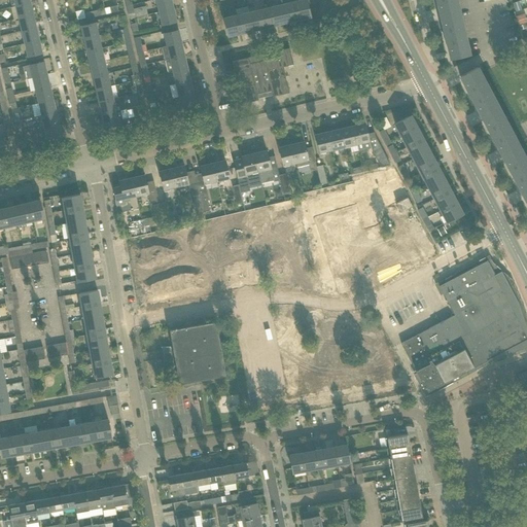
[(173,9),(170,0),(156,0),(160,12),(173,9)]
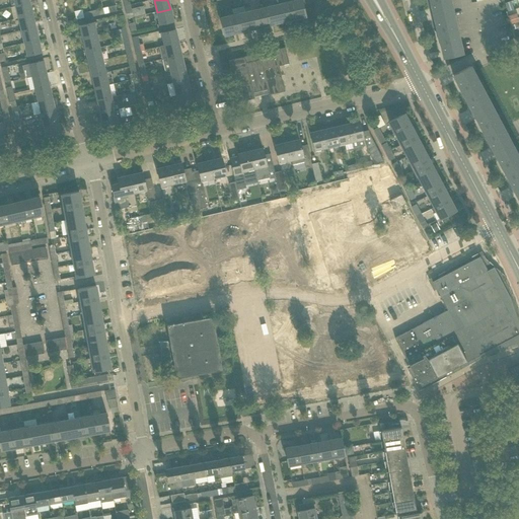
[(305,16),(303,5),(301,0),(296,0),(220,18),(224,35),(237,32),(236,29),(248,26),(262,24),(262,26),(268,24),(268,22),(292,16),(293,19),(305,16)]
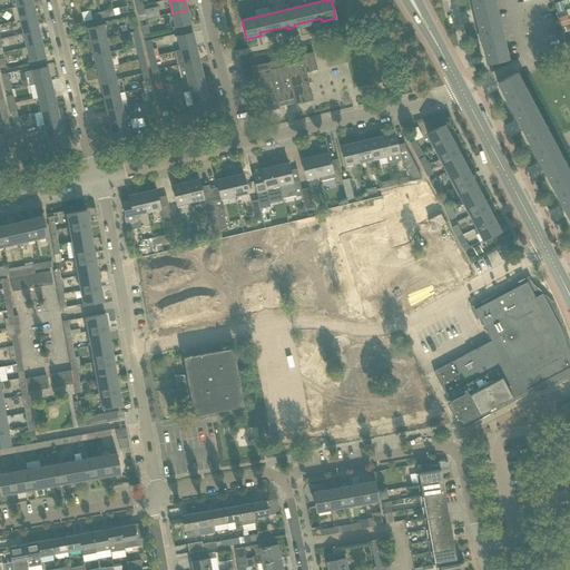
[(497,11),(493,0),(474,0),(477,7),(473,8),(475,16),(497,11)]
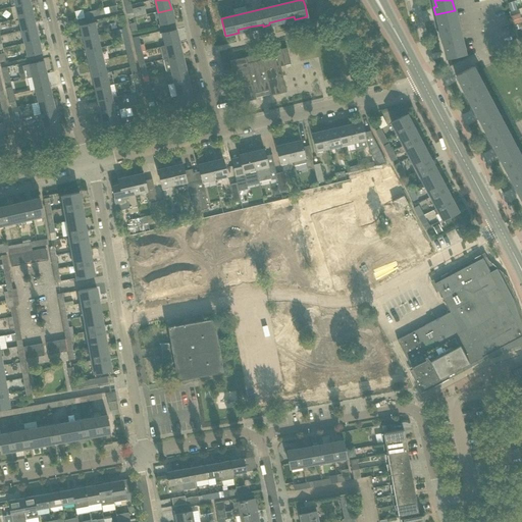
[(33,15),(30,2),(12,6),(14,11),(17,11),(19,18),(33,15)]
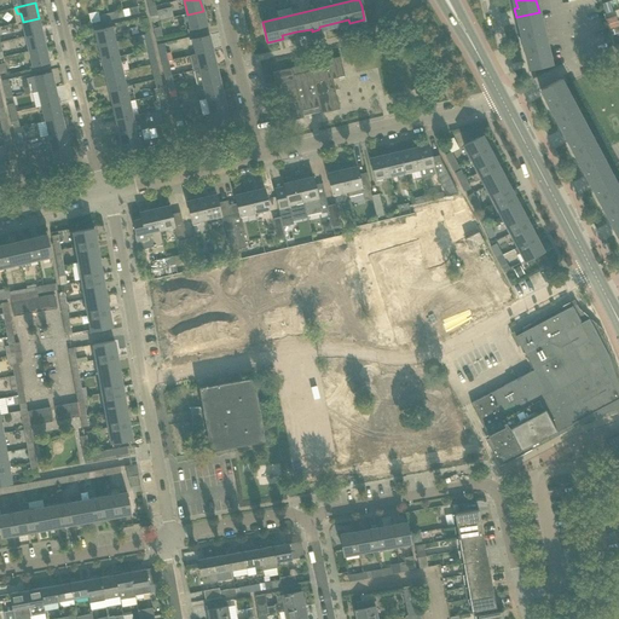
[(172,7),(157,11),(156,6),(149,7),(152,22),(174,17),(172,7)]
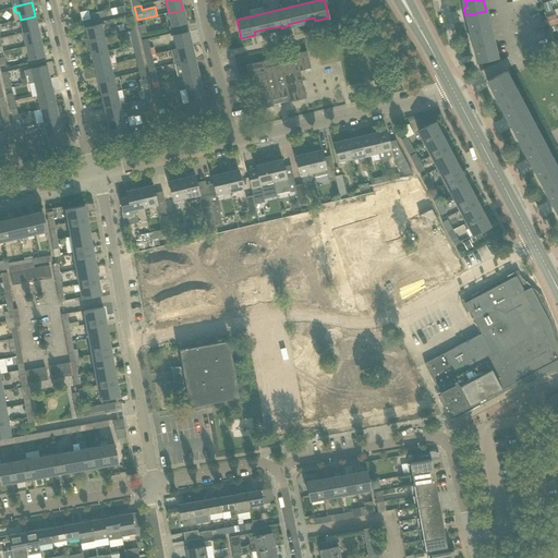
[(186,23),(183,10),(169,13),(172,26),(186,23)]
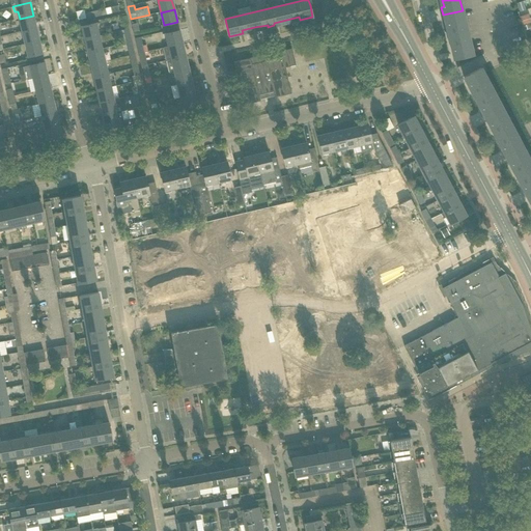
[(473,55),(468,32),(463,10),(443,15),(445,23),(447,23),(450,33),(447,34),(449,39),(451,39),(454,50),(451,51),(453,59),(473,55)]
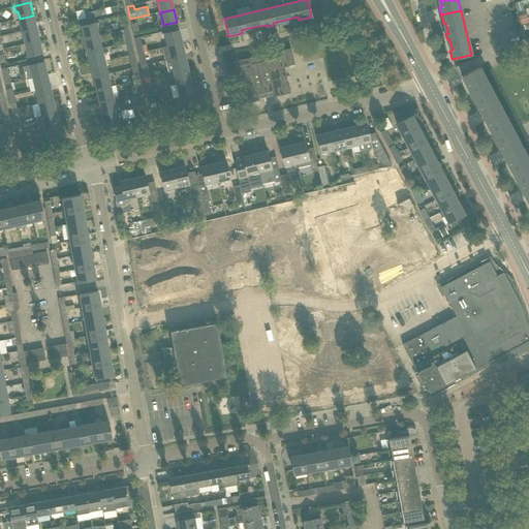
[(35,28),(33,16),(20,19),(23,31),(35,28)]
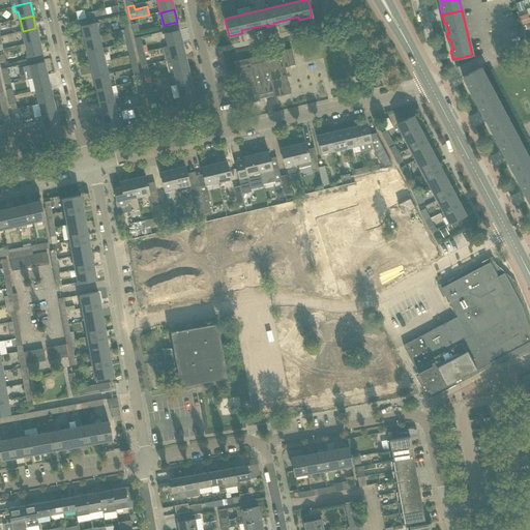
[(95,23),(92,24),(82,26),(85,39),(98,36),(95,23)]
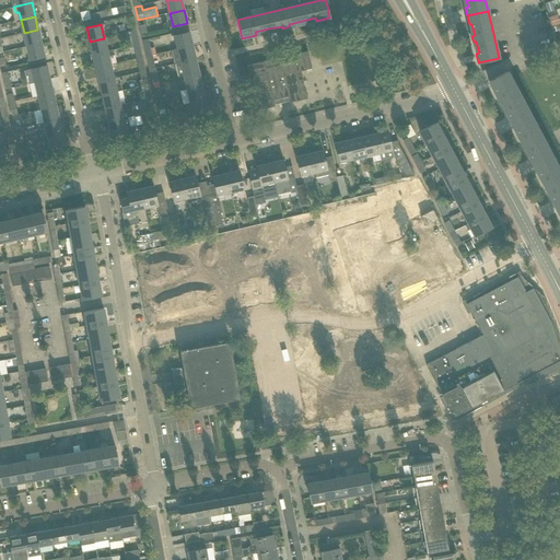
[(41,43),(37,30),(24,33),(26,46),(41,43)]
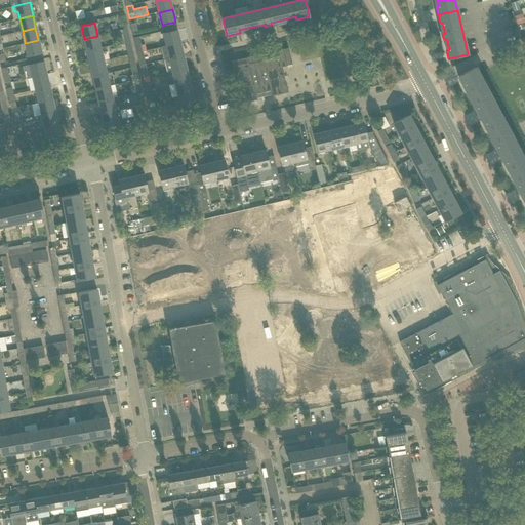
[(130,41),(127,28),(115,31),(118,43),(124,41),(125,42),(130,41)]
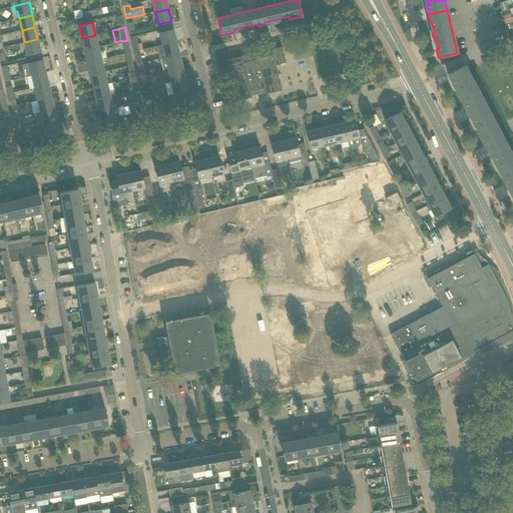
[(173,29),(163,32),(156,33),(158,39),(161,38),(163,45),(176,42),(173,29)]
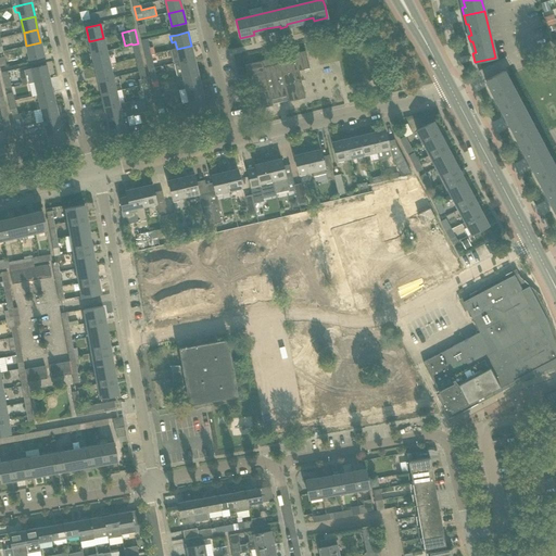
[(106,51),(103,38),(89,41),(92,54),(106,51)]
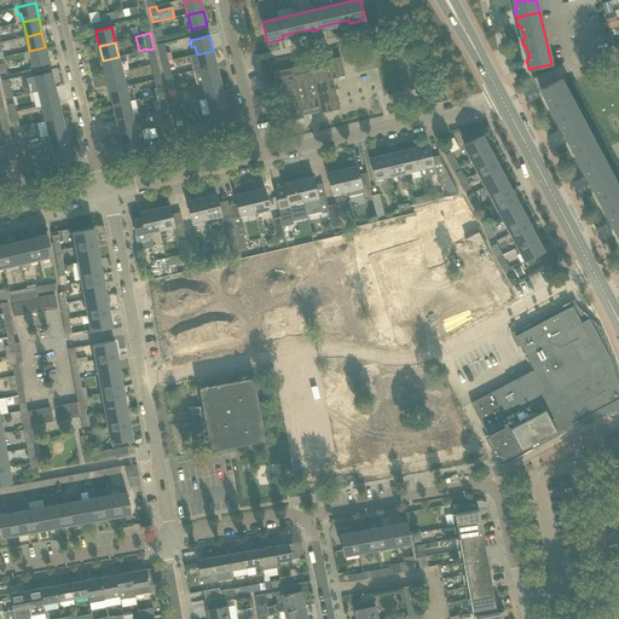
[(172,59),(171,52),(167,53),(165,46),(158,47),(162,62),(168,61),(172,59)]
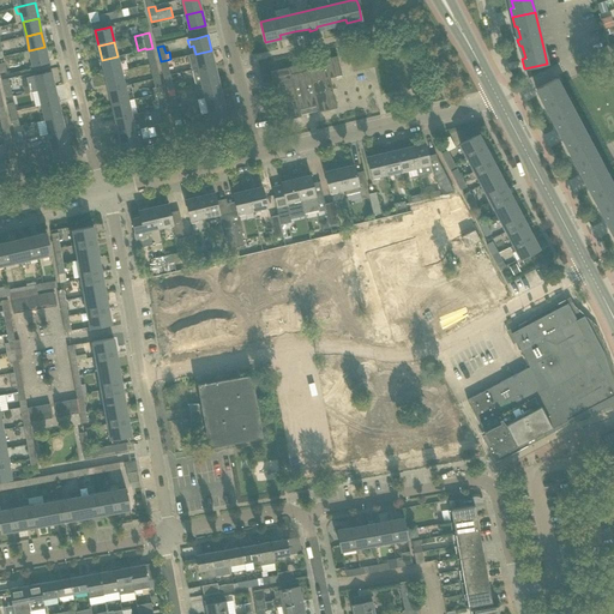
[(48,62),(44,47),(29,50),(32,66),(48,62)]
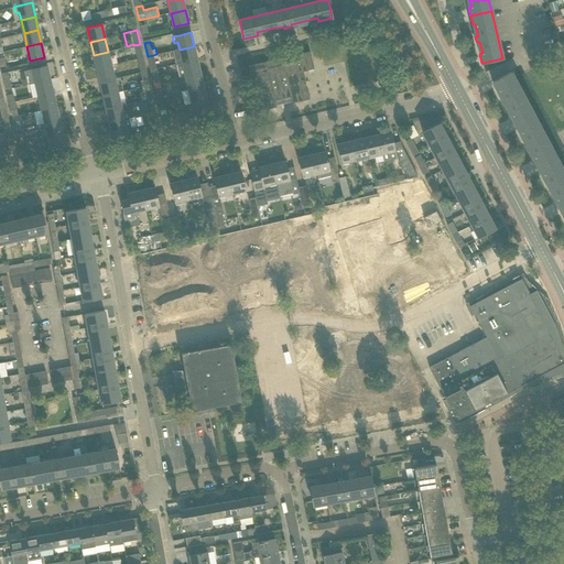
[(143,57),(140,44),(134,45),(138,60),(143,57)]
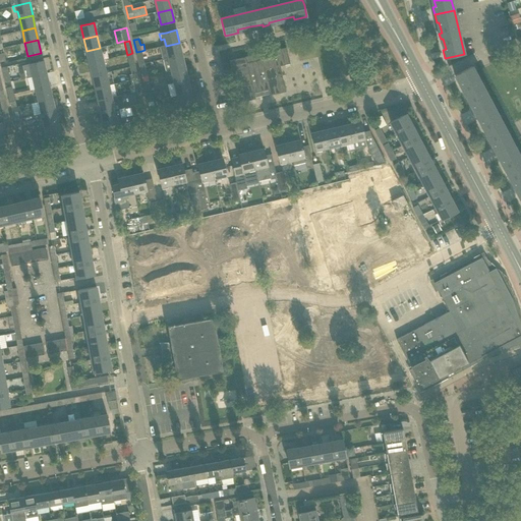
[(181,55),(179,43),(166,46),(160,47),(163,59),(181,55)]
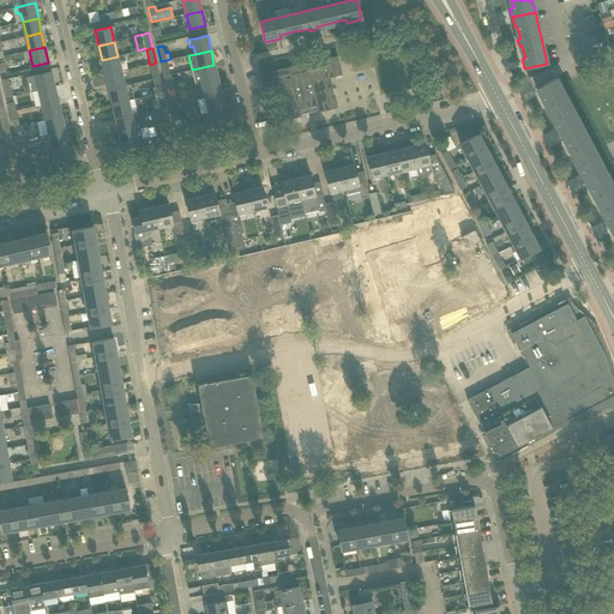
[(120,71),(118,56),(102,60),(106,74),(120,71)]
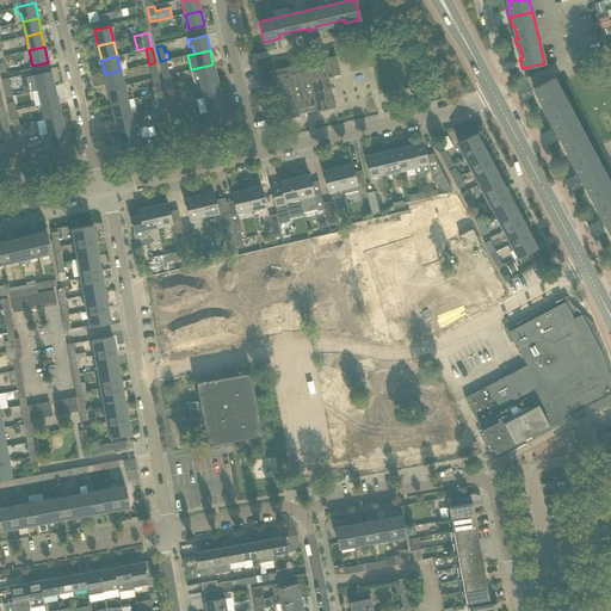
[(270,72),(269,72),(273,91),(281,121),(300,116),(298,110),(315,105),(316,112),(335,107),(328,78),(340,75),(335,56),(304,63),(288,67),(270,72)]
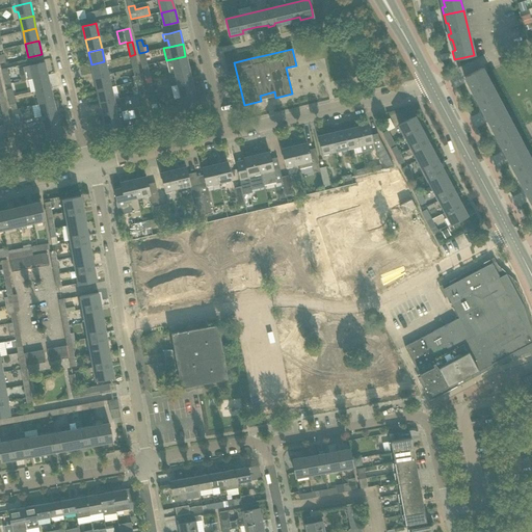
[(148,65),(145,57),(144,52),(139,53),(142,67),(148,65)]
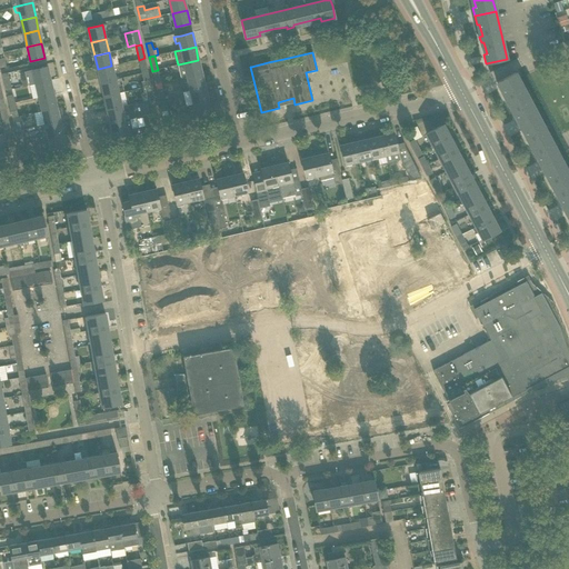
[(201,73),(198,60),(178,65),(181,79),(188,77),(201,73)]
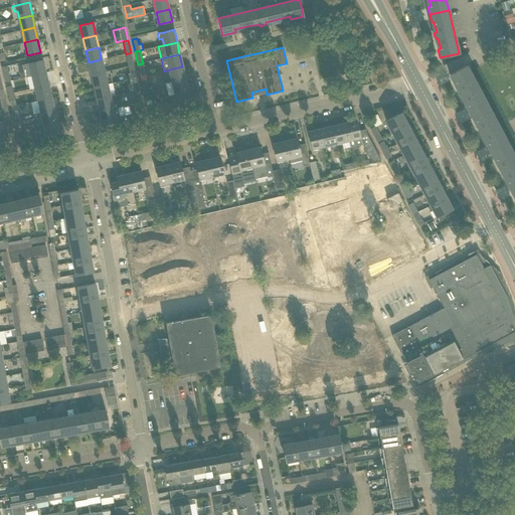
[(104,72),(101,59),(89,62),(92,75),(104,72)]
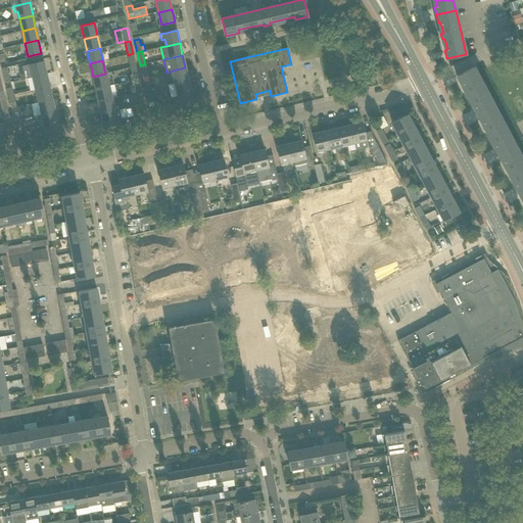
[(43,61),(33,63),(25,65),(28,79),(33,78),(46,75),(43,61)]
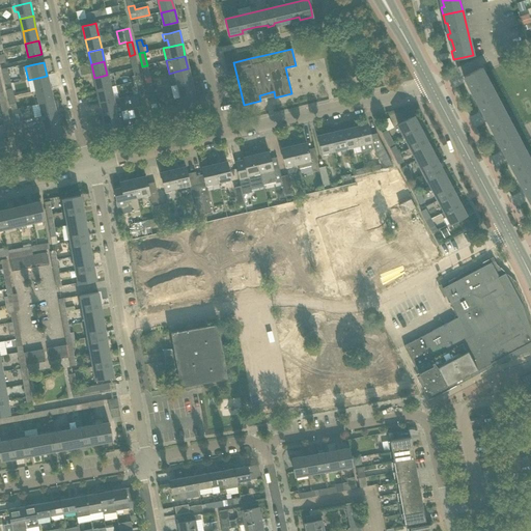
[(147,65),(142,66),(143,74),(144,79),(150,78),(149,73),(147,65)]
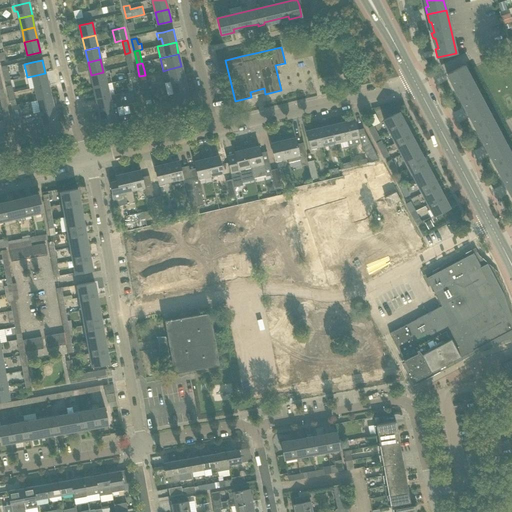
[(136,77),(133,65),(127,66),(129,73),(127,74),(128,79),(136,77)]
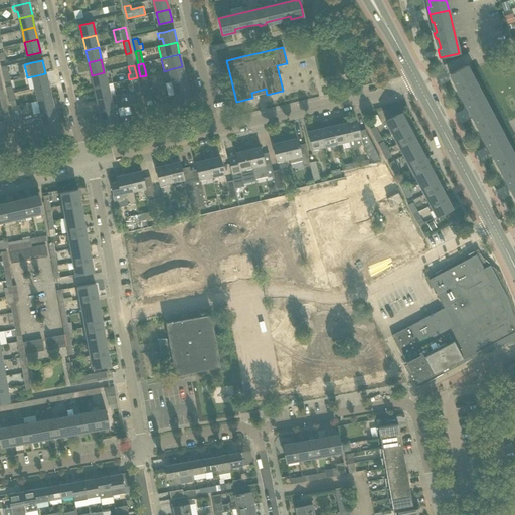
[(487,105),(477,86),(467,65),(450,74),(454,82),(456,81),(461,91),(459,92),(461,97),(463,96),(468,105),(466,107),(470,114),(487,105)]
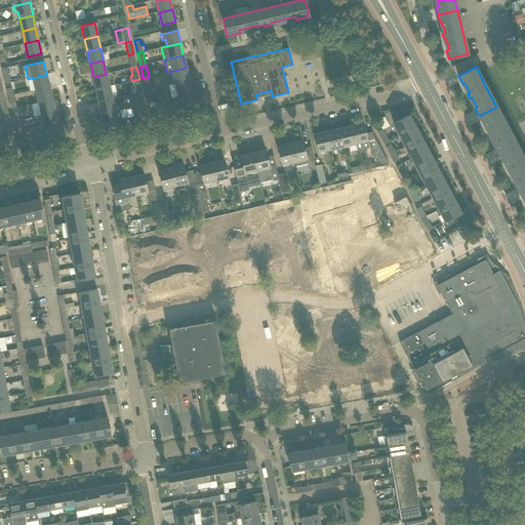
[(2,69),(5,83),(11,82),(7,68),(2,69)]
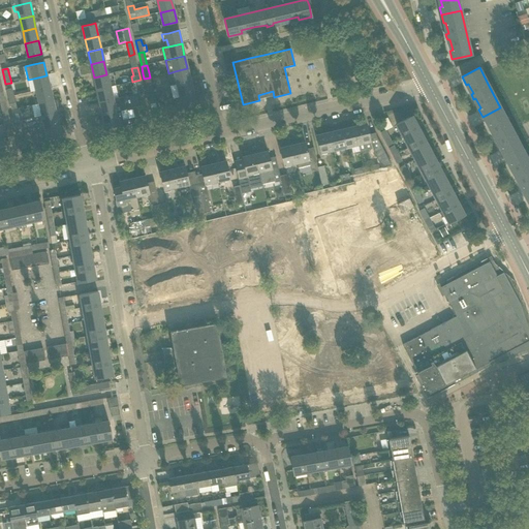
[(190,82),(187,68),(175,71),(177,85),(190,82)]
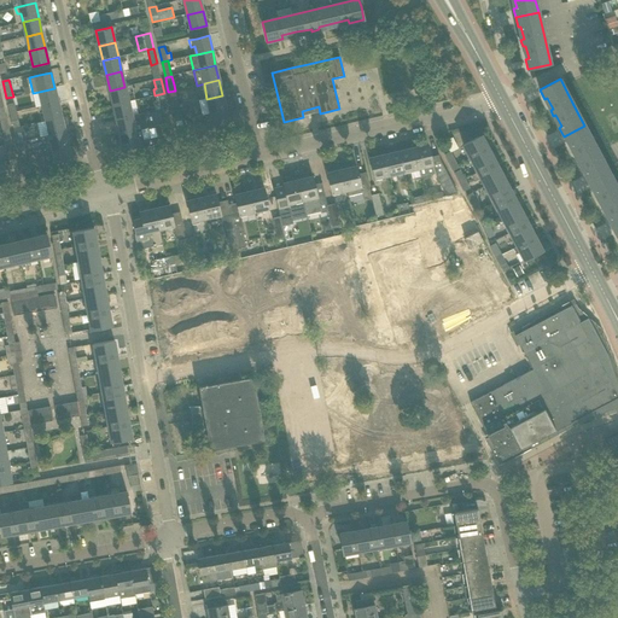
[(124,87),(110,91),(114,105),(128,101),(124,87)]
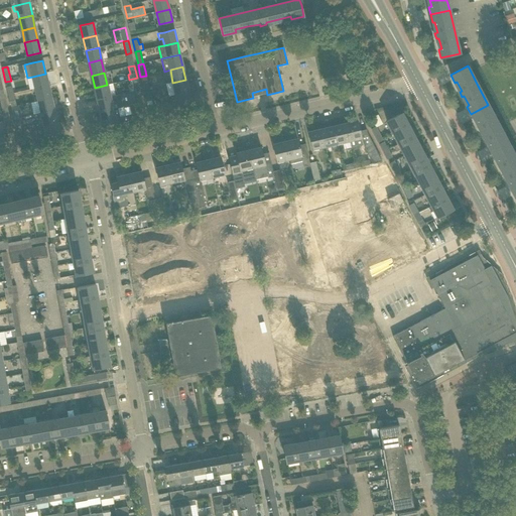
[(48,86),(45,74),(32,77),(35,89),(48,86)]
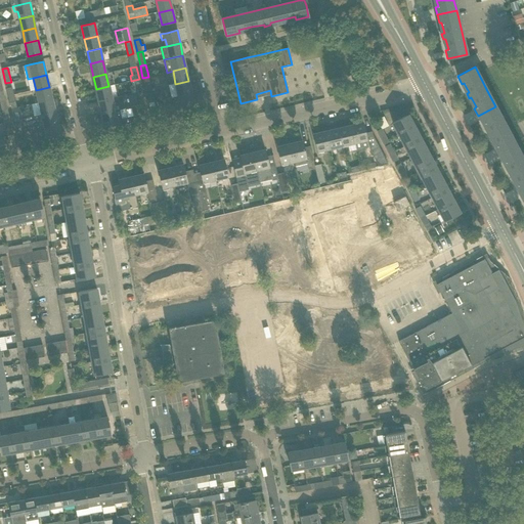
[(139,79),(131,81),(132,84),(133,86),(134,85),(136,92),(141,91),(139,79)]
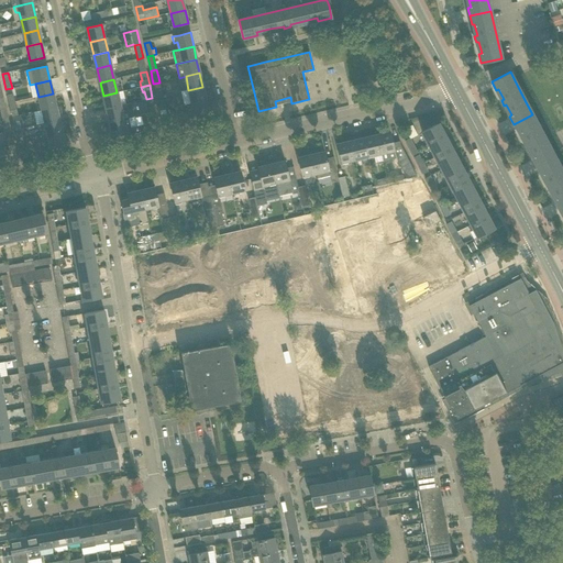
[(188,90),(180,91),(183,100),(184,105),(191,103),(206,100),(202,87),(188,90)]
